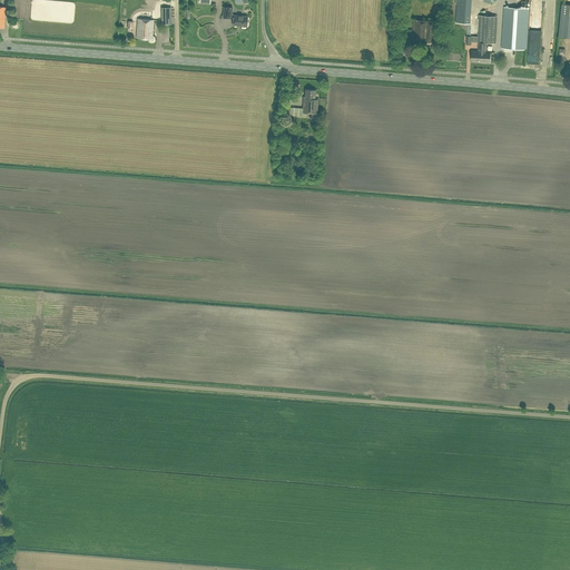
[(457,0),(455,22),(470,23),(471,0),(457,0)]
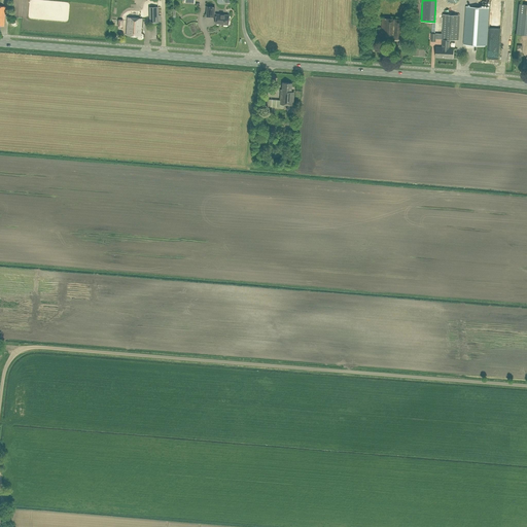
[(526,4),(520,4),(517,34),(526,34),(526,4)]
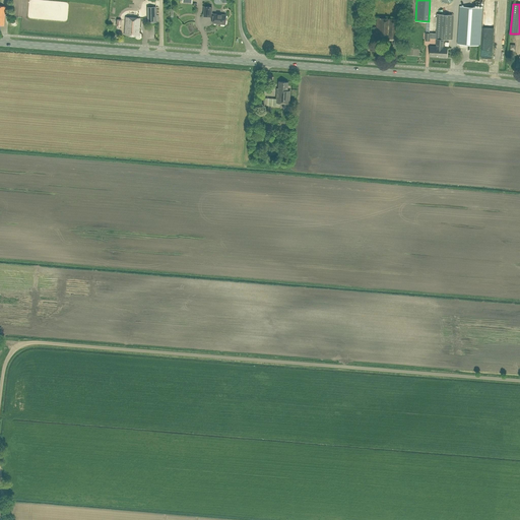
[(156,22),(155,6),(147,7),(147,22),(156,22)]
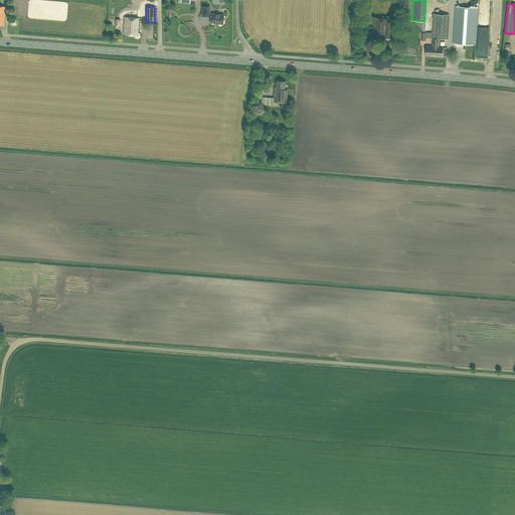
[(209,7),(202,6),(201,16),(210,16),(210,22),(216,23),(222,24),(223,14),(211,13),(209,13),(209,7)]
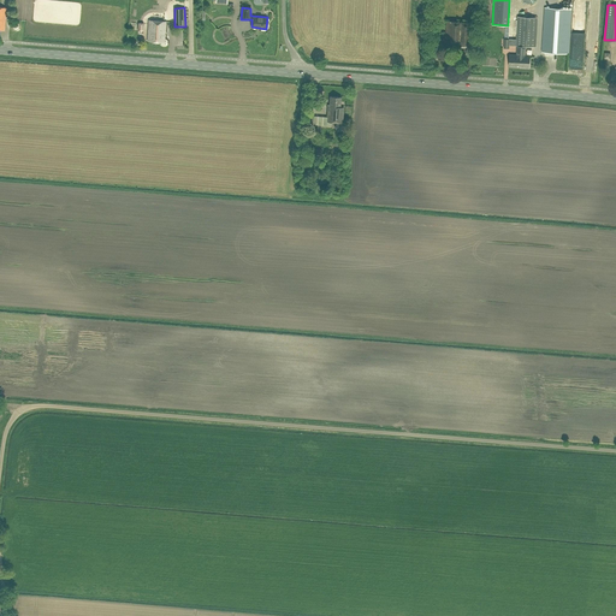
[(572,9),(544,7),(542,52),(568,54),(572,9)]
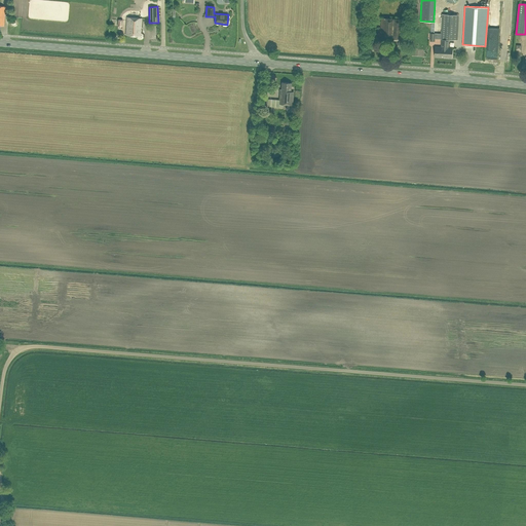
[(435,57),(444,58),(446,14),(442,14),(440,39),(441,39),(441,47),(436,46),(435,57)]
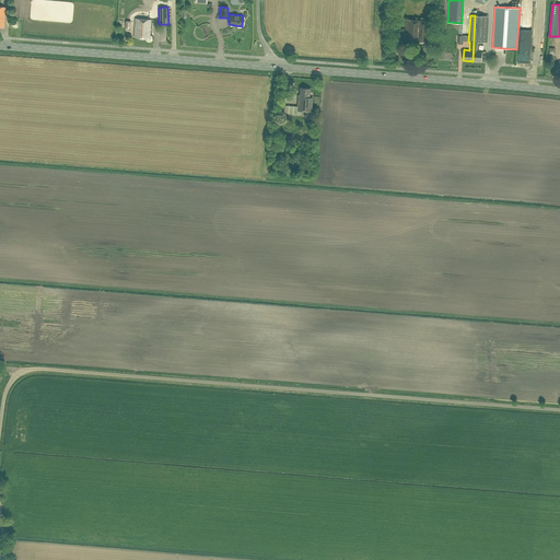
[(488,16),(475,15),(473,61),(476,61),(481,62),(482,50),(477,50),(478,42),(487,43),(488,16)]
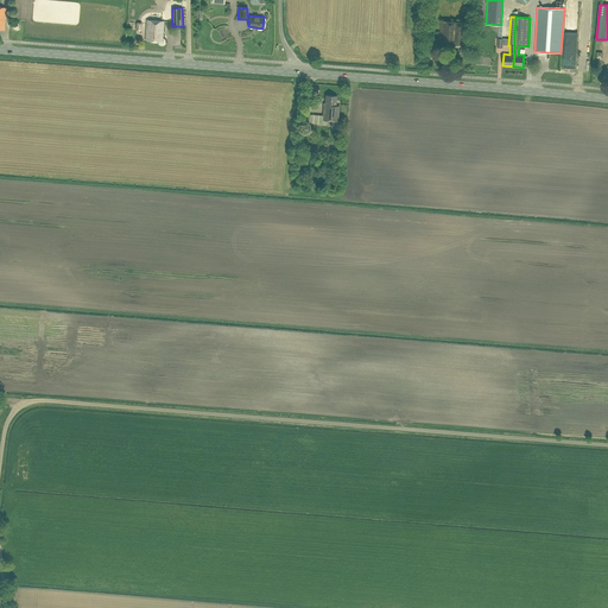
[(163,21),(147,20),(145,40),(162,42),(163,21)]
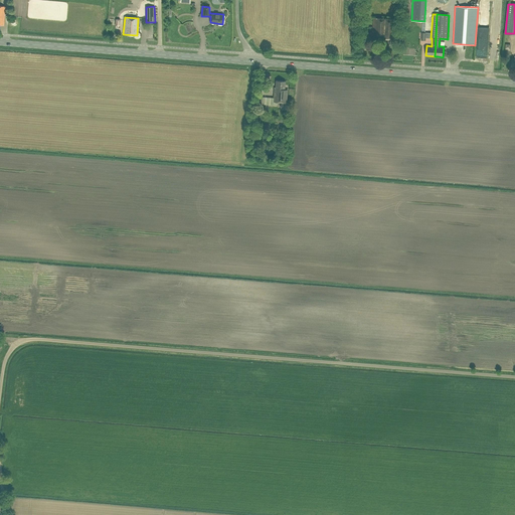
[(398,19),(373,17),(372,38),(386,39),(386,44),(391,44),(391,46),(394,46),(394,45),(395,40),(400,41),(400,36),(400,34),(397,33),(398,19)]
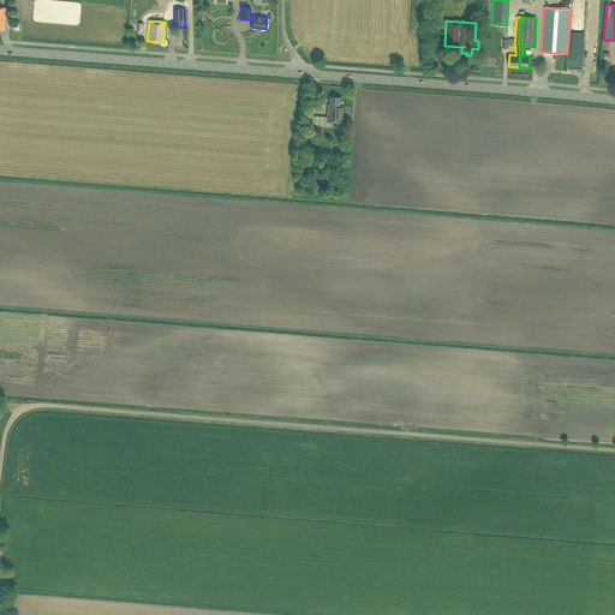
[(340,97),(329,96),(328,105),(327,105),(326,117),(312,115),(312,113),(305,113),(304,126),(312,127),(312,125),(330,126),(330,123),(342,123),(342,107),(340,107),(340,97)]
